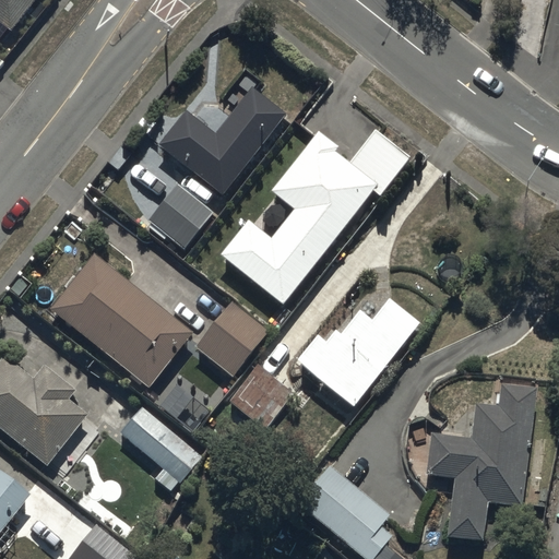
[(0,0),(0,26),(6,32),(32,0),(0,0)]
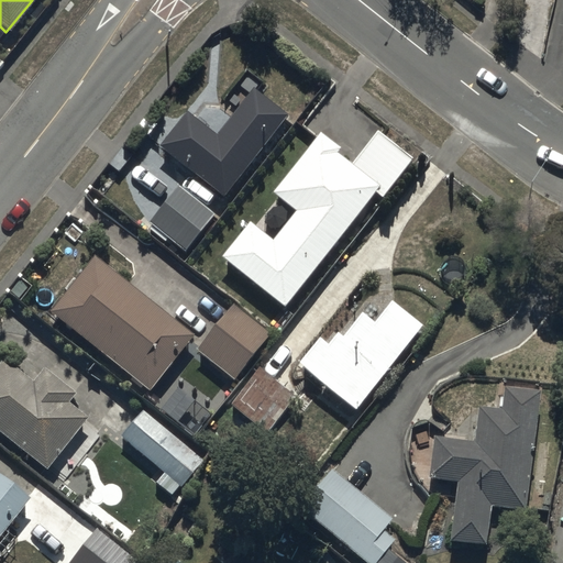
[(186,107),(156,144),(225,200),(294,116),(256,86),(219,133),(186,107)]
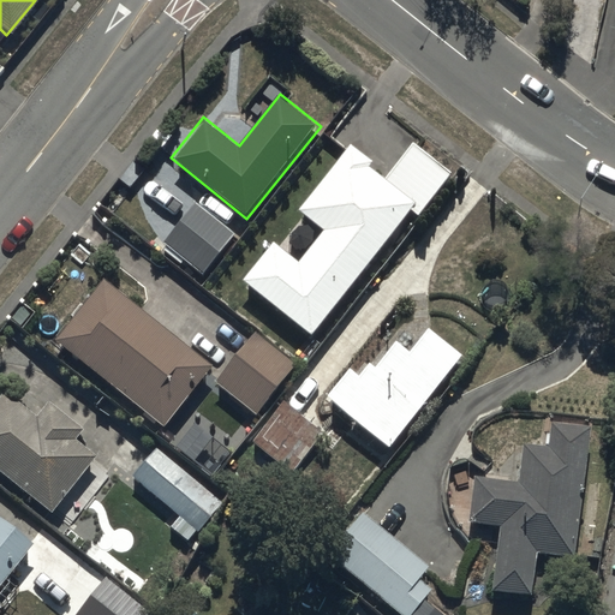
[(275,244),(245,281),(312,336),(419,207),(425,212),(457,173),(415,139),(382,178),(374,171),(380,165),(352,142),(298,209),(324,231),(299,262),(275,244)]
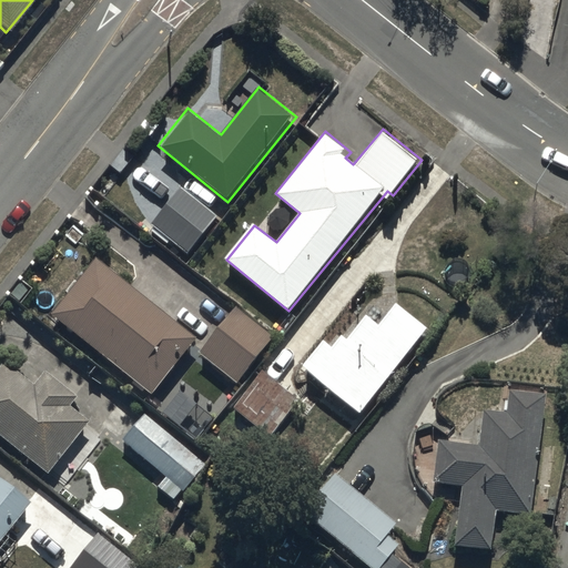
[(179,184),(148,224),(188,255),(219,216),(179,184)]
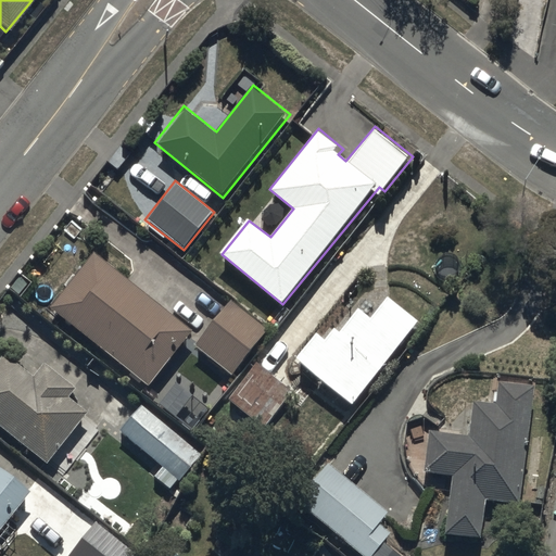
[(91,253),(49,306),(149,384),(190,331),(91,253)]
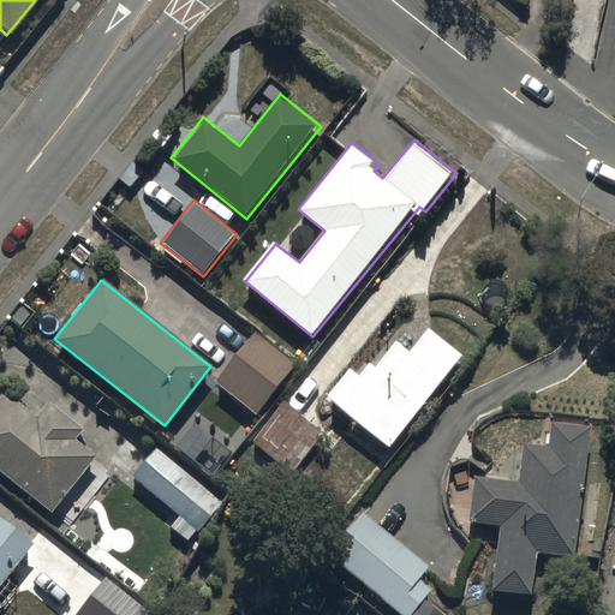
[(352,366),(328,395),(389,448),(467,357),(430,326),(407,353),(395,344),(375,368),(370,364),(362,375),(352,366)]
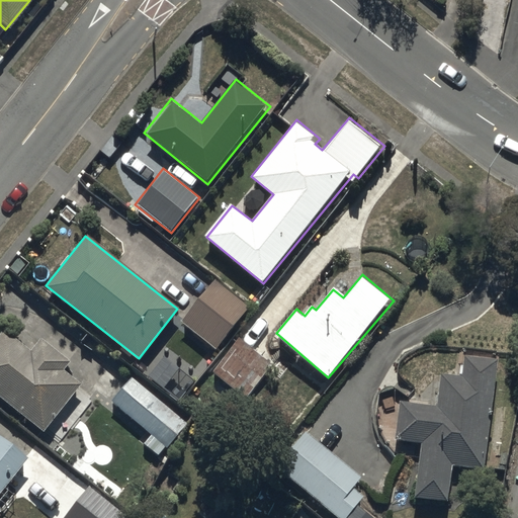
[(208,281),(180,324),(222,351),(250,308),(208,281)]
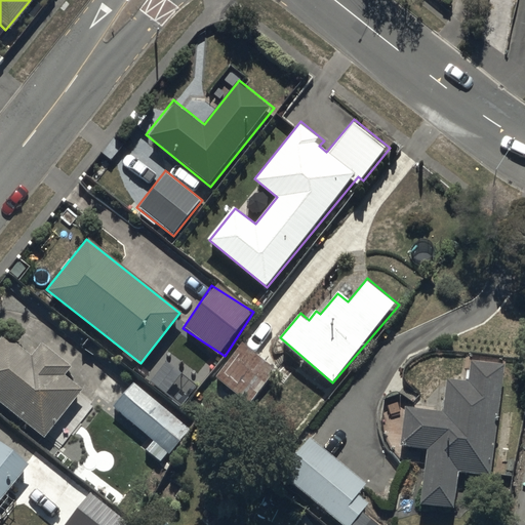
[(3,332),(0,336),(0,402),(46,440),(86,389),(70,375),(75,369),(40,341),(31,354),(3,332)]
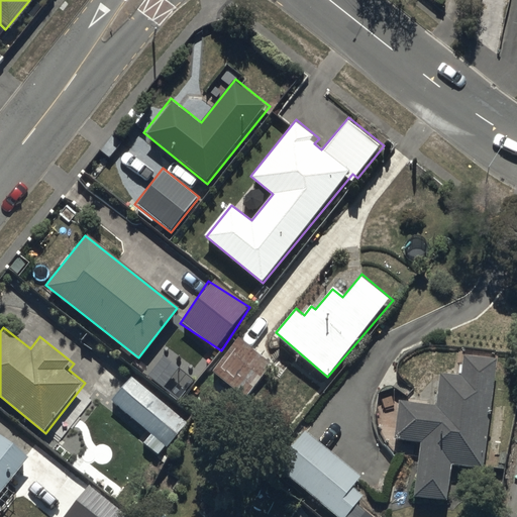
[(236,337),(211,370),(247,398),(273,366),(236,337)]
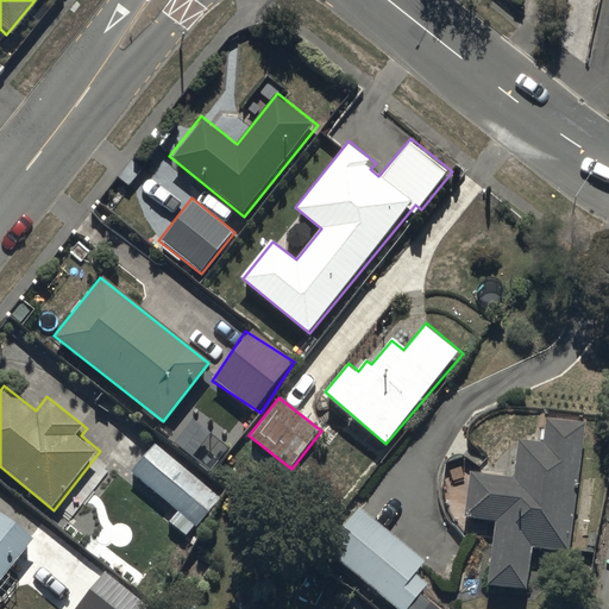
[(496,521),(491,585),(527,589),(531,551),(571,554),(583,425),(545,421),(544,441),(518,439),(514,479),(469,476),(465,518),(496,521)]
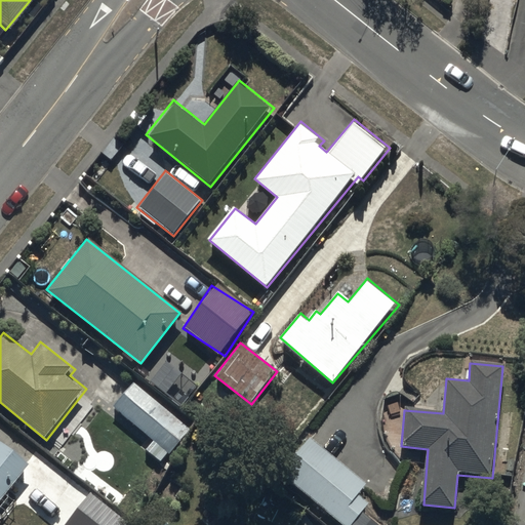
[(137,380),(114,406),(169,456),(193,431),(137,380)]
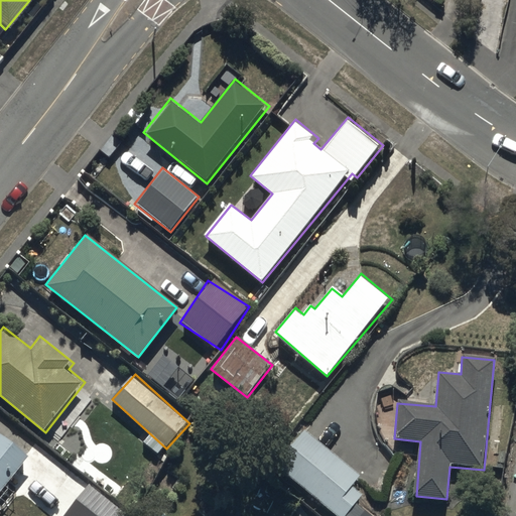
[(308,429),(277,467),(336,515),(345,515),(363,495),(352,486),(362,475),(308,429)]
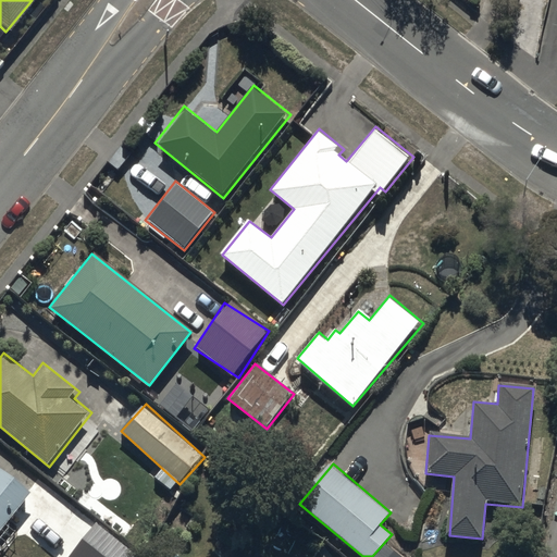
[(0,534),(32,496),(0,469),(0,534)]
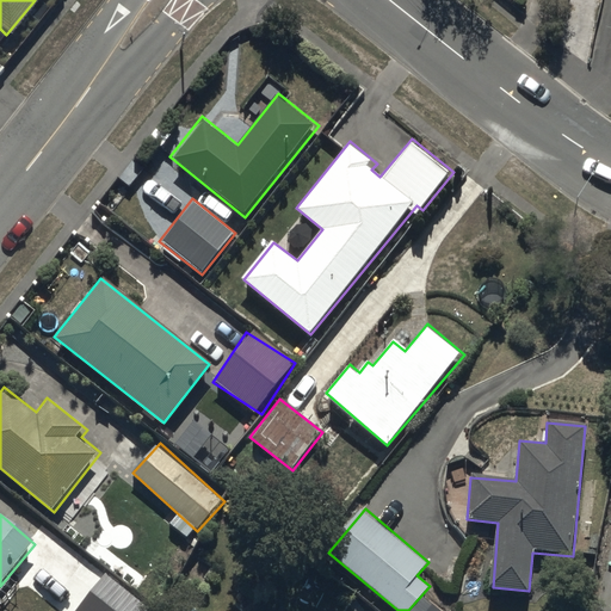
[(106,576),(79,610),(148,610),(149,610),(106,576)]
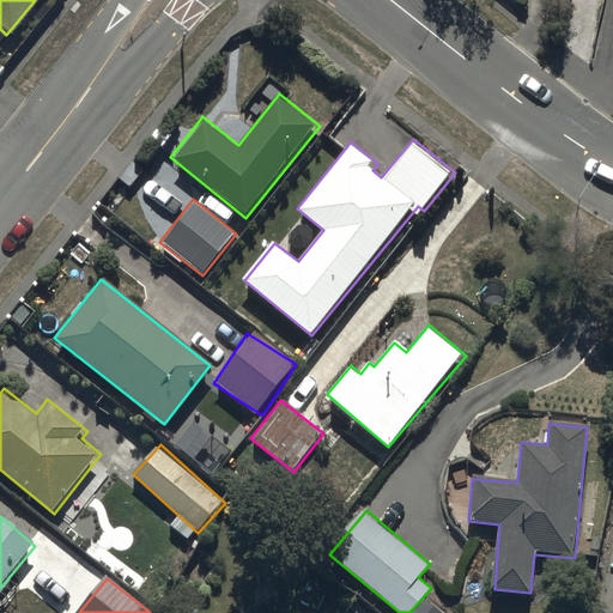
All buildings are outlined.
